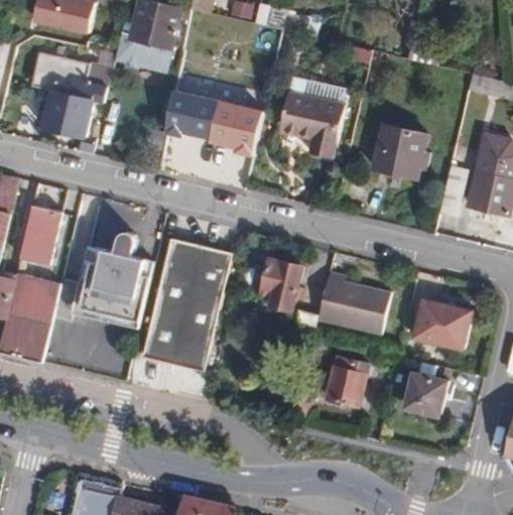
[(87,38),(95,3),(82,0),(36,0),(31,25),(87,38)]
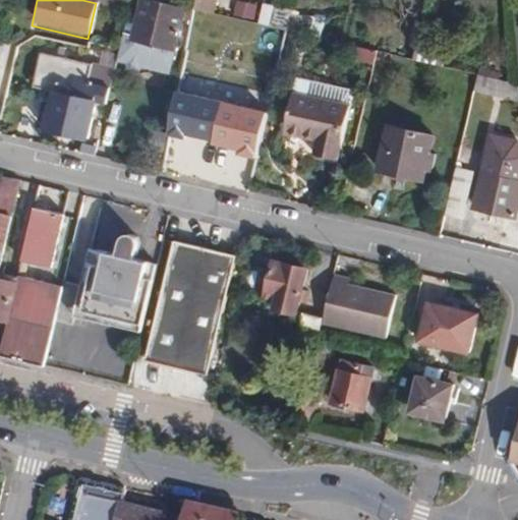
[(167,73),(179,20),(189,22),(191,9),(155,0),(128,0),(127,6),(127,9),(137,11),(131,40),(120,38),(115,60),(167,73)]
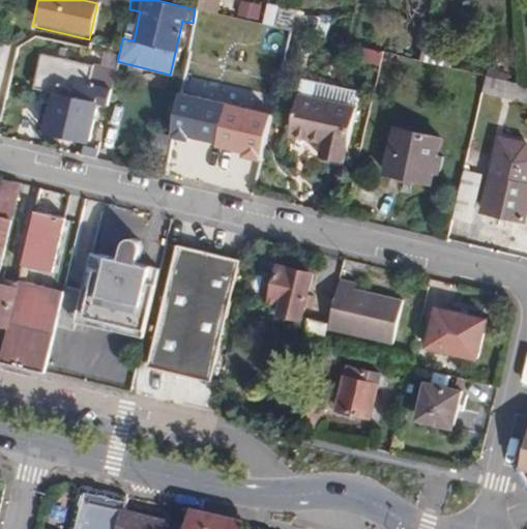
[(197,0),(196,11),(217,15),(218,0),(197,0)]
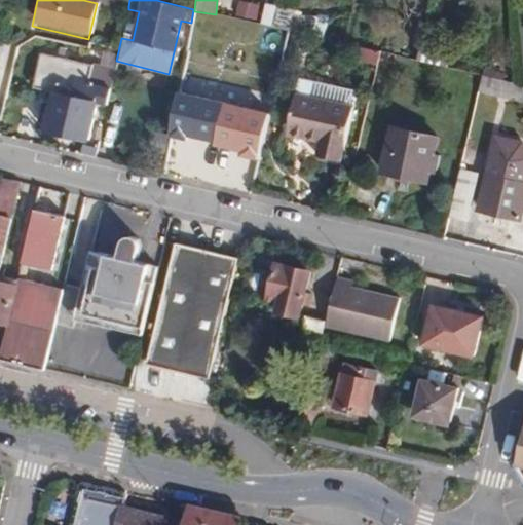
[(269,27),(287,31),(295,33),(299,16),(291,14),(292,6),(275,2),(269,27)]
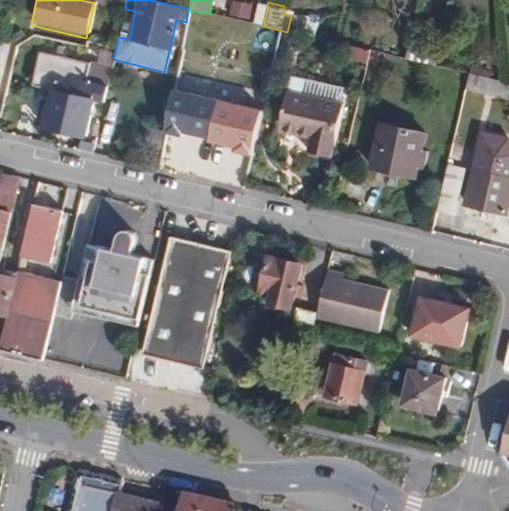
[(345,45),(368,50),(370,39),(347,34),(345,45)]
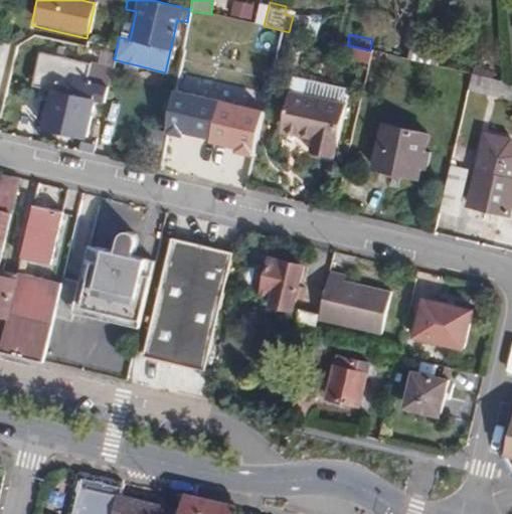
[(410,42),(406,58),(436,65),(440,48),(410,42)]
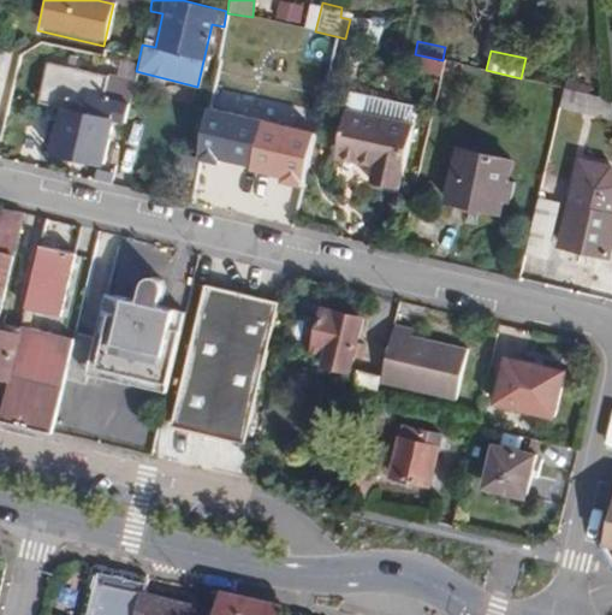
[(411,69),(439,76),(443,60),(415,54),(411,69)]
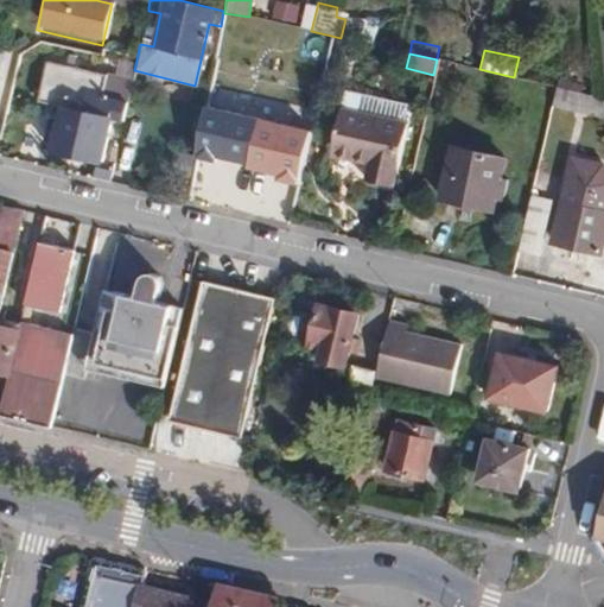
[(93,162),(89,178),(107,182),(112,165),(100,163),(110,119),(121,121),(126,102),(122,102),(132,64),(101,57),(97,71),(93,70),(45,61),(37,96),(62,102),(61,106),(49,152),(93,162)]
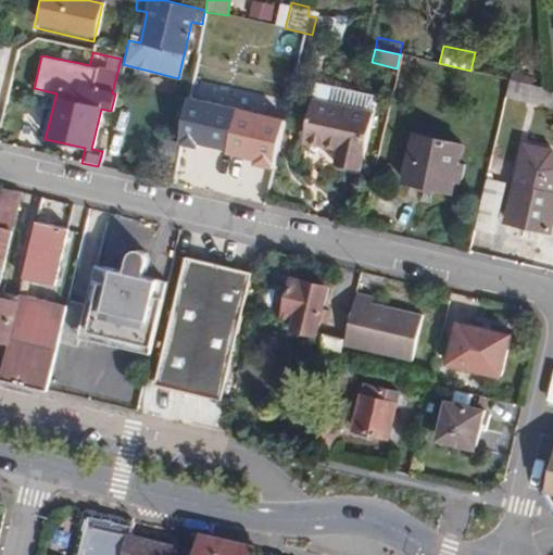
[(504,97),(551,108),(550,89),(508,78),(504,97)]
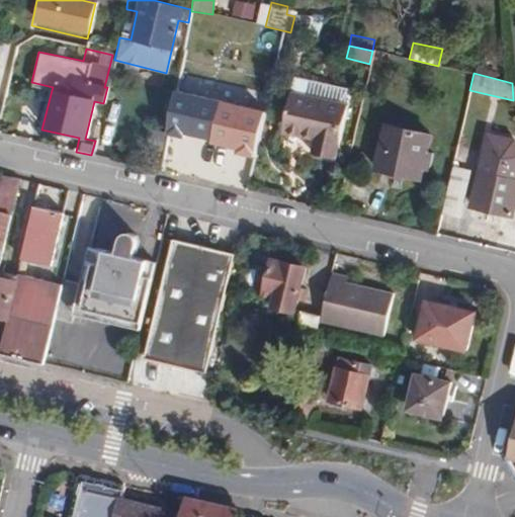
[(263,114),(174,93),(163,140),(252,161),(263,114)]
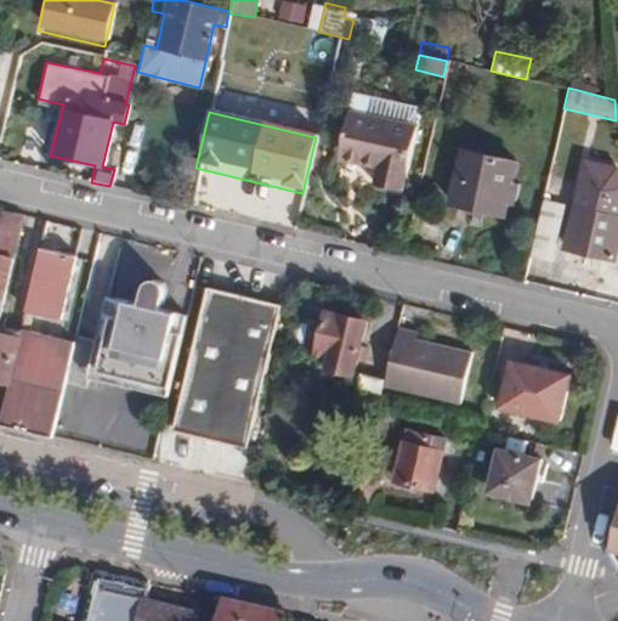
[(401,192),(415,128),(349,113),(338,161),(375,170),(373,186),(401,192)]
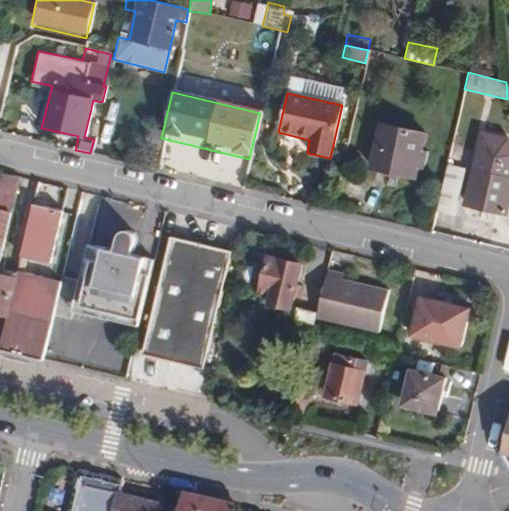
[(414,178),(424,134),(379,124),(369,167),(414,178)]
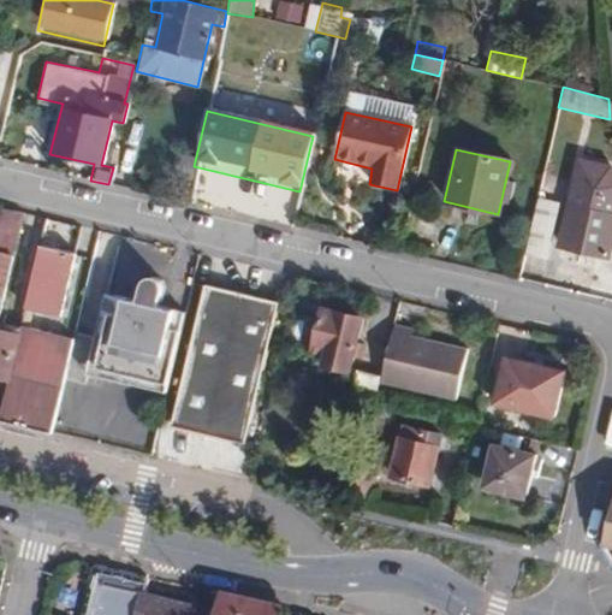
[(538,199),(524,254),(544,259),(547,243),(607,258),(611,236),(611,172),(608,167),(577,160),(568,205),(538,199)]
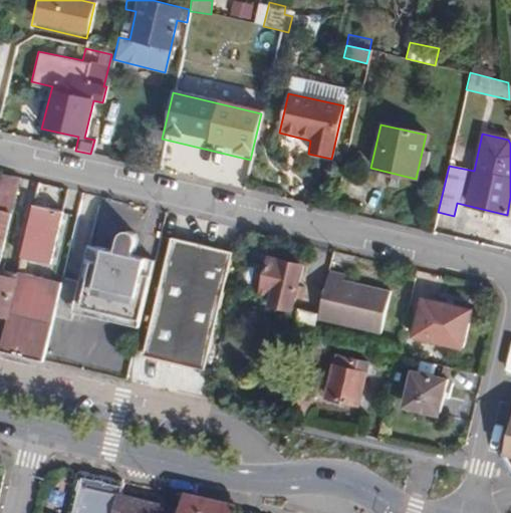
[(0,315),(7,317),(15,279),(0,275),(0,249),(16,179),(0,175),(0,315)]
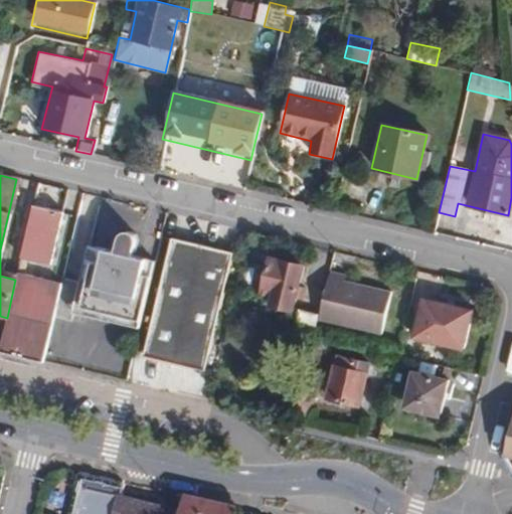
[(31,205),(20,260),(47,266),(60,212),(31,205)]
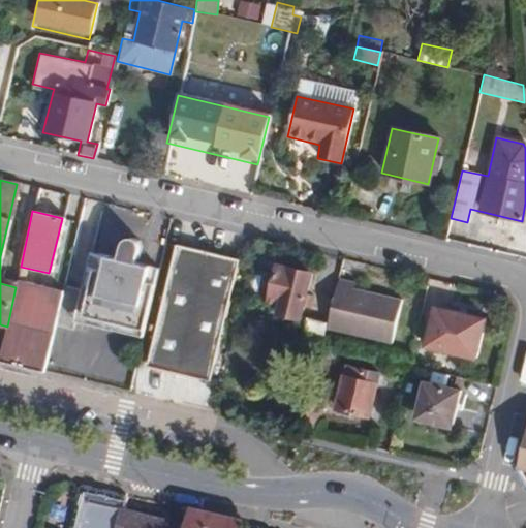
[(82,315),(141,329),(151,283),(143,281),(146,266),(133,262),(138,245),(133,239),(126,239),(121,244),(117,259),(102,256),(100,271),(93,269),(82,315)]
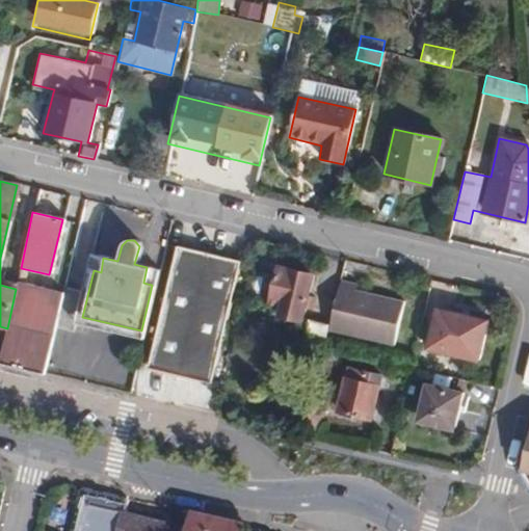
[(211,381),(239,261),(174,246),(147,367),(179,374),(211,381)]
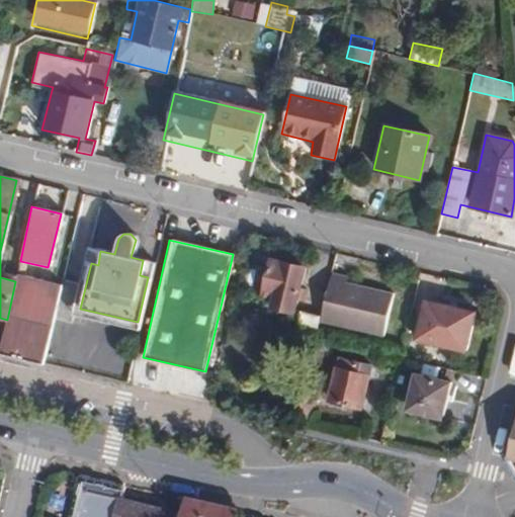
[(298,287),(304,265),(269,258),(259,304),(292,312),(295,300),(301,302),(305,289),(298,287)]
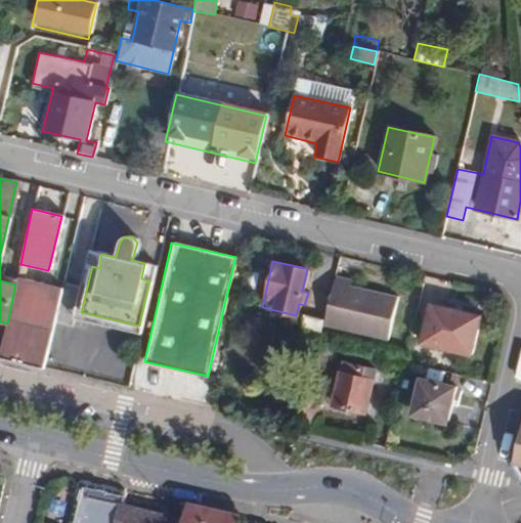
[(349,279),(332,275),(321,318),(320,324),(385,340),(395,296),(349,285),(349,279)]
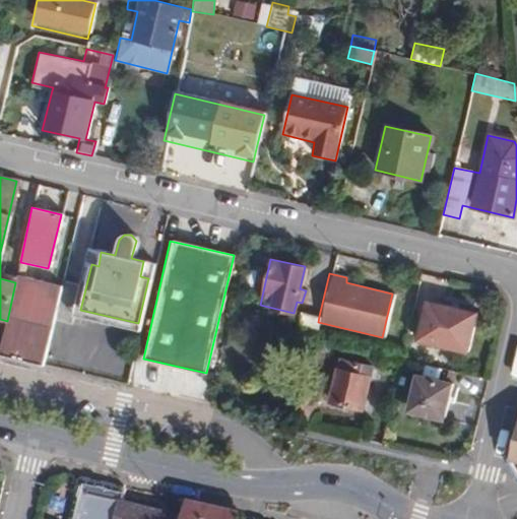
[(0,357),(42,366),(54,312),(60,286),(16,276),(15,282),(7,321),(0,352),(0,357)]
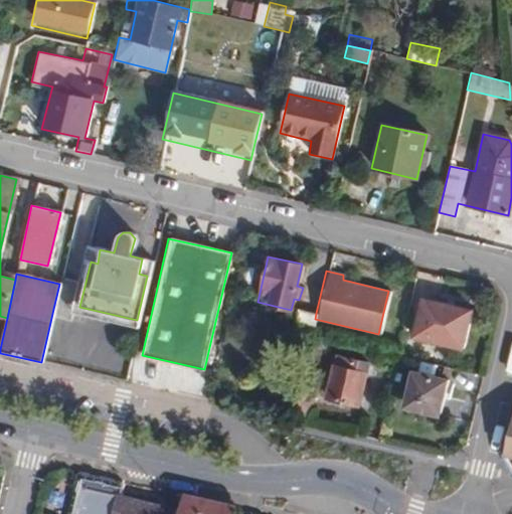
[(53,309),(70,312),(77,281),(60,277),(59,284),(53,309)]
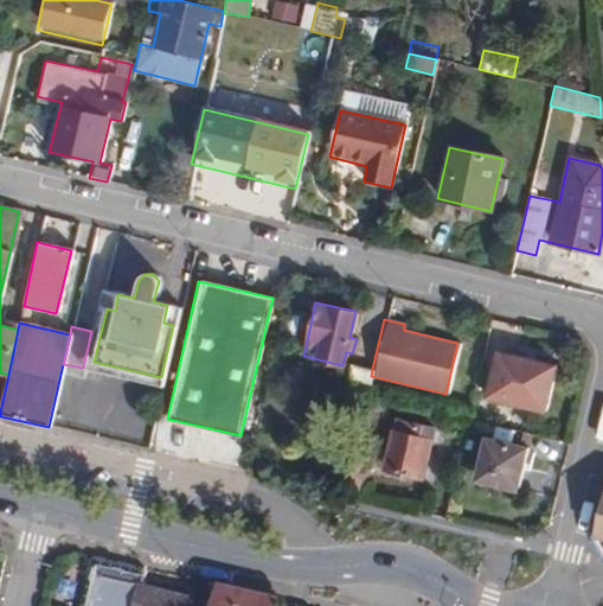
[(544,410),(553,364),(498,351),(486,397),(544,410)]
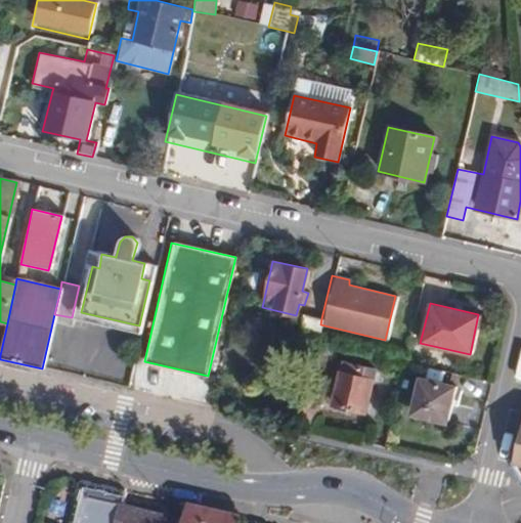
[(297,337),(316,342),(320,324),(321,318),(303,314),(297,337)]
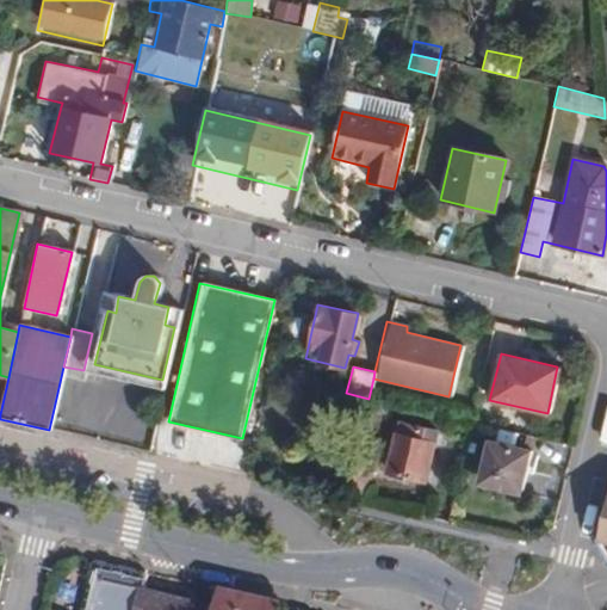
[(383,472),(423,481),(435,431),(396,421),(383,472)]
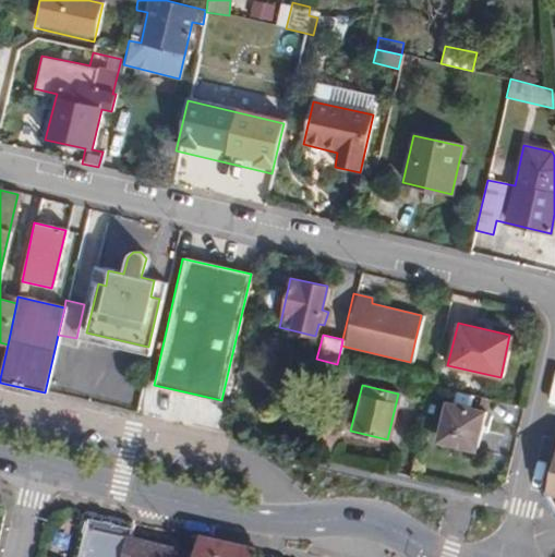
[(475,450),(484,413),(446,402),(437,442),(475,450)]
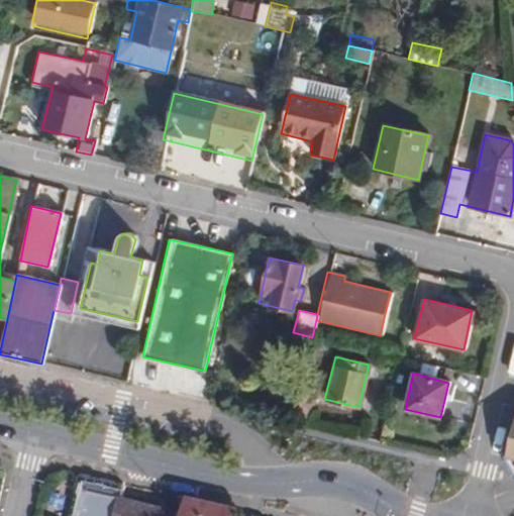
[(105,483),(85,478),(75,515),(175,515),(120,502),(123,487),(105,483)]
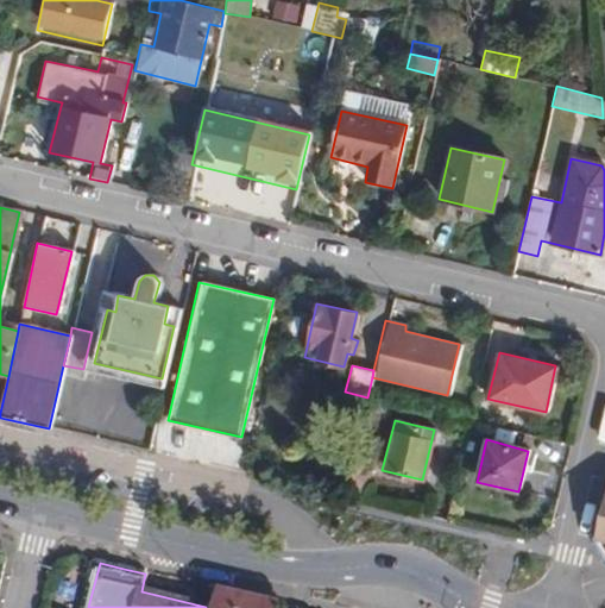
[(278,607),(278,606),(220,591),(215,607),(278,607)]
